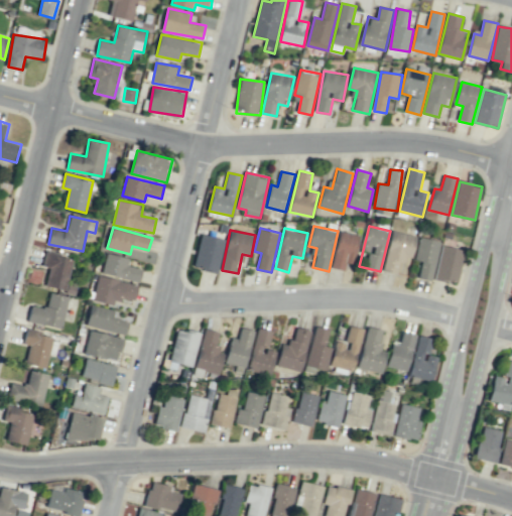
[(361,235),(341,230),(332,267),(345,271),(348,262),(354,264),(361,235)]
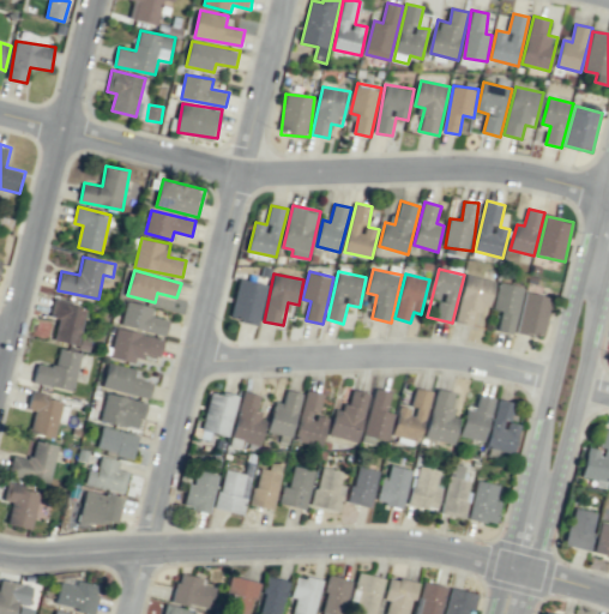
[(495,280),(466,275),(458,323),(474,325),(477,312),(488,314),(495,280)]
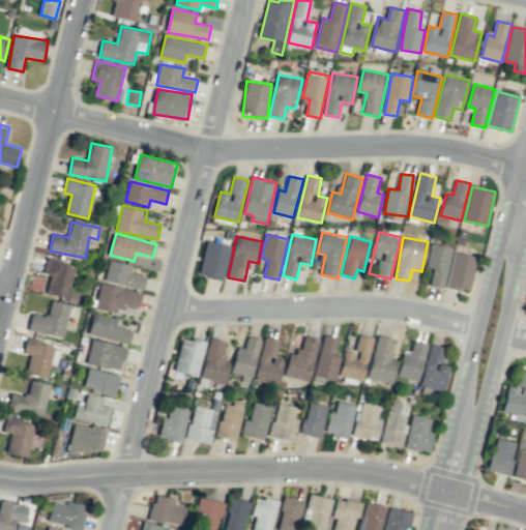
[(233,246),(209,240),(199,274),(224,281),(233,246)]
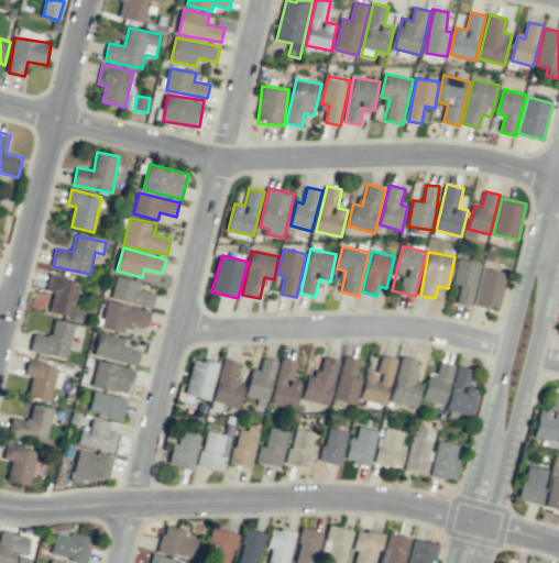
[(483,263),(460,258),(455,284),(462,285),(458,304),(472,307),(483,263)]
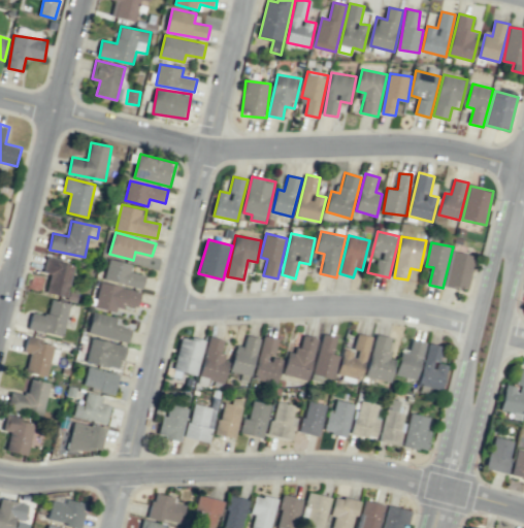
[(478,256),(454,251),(446,285),(469,290),(478,256)]
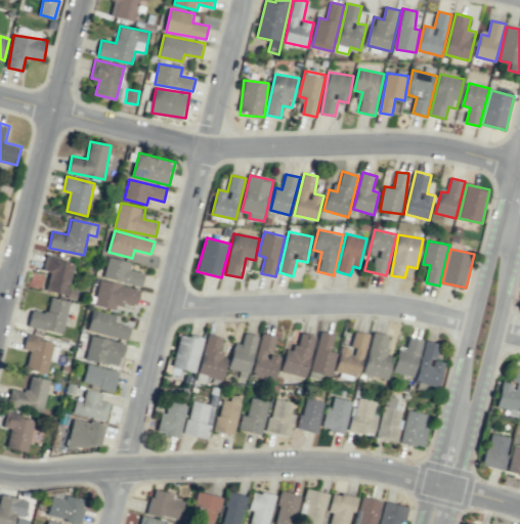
[(68,295),(76,262),(47,255),(44,269),(52,271),(47,290),(68,295)]
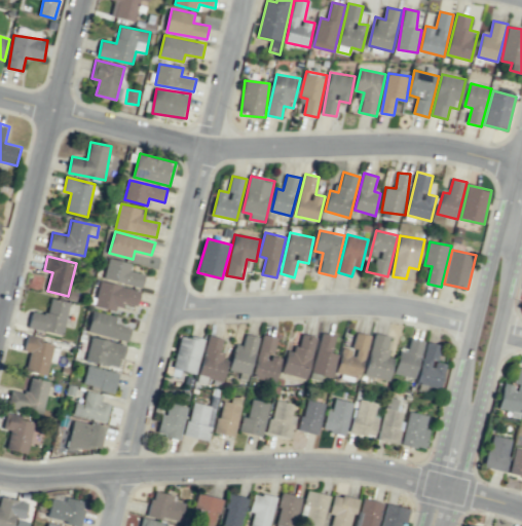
[(105,277),(143,288),(146,274),(132,270),(133,264),(111,258),(105,277)]
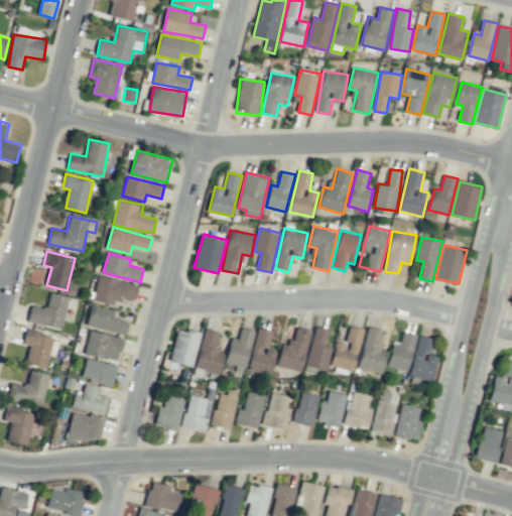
[(135,301),(139,285),(100,275),(94,299),(115,305),(117,296),(135,301)]
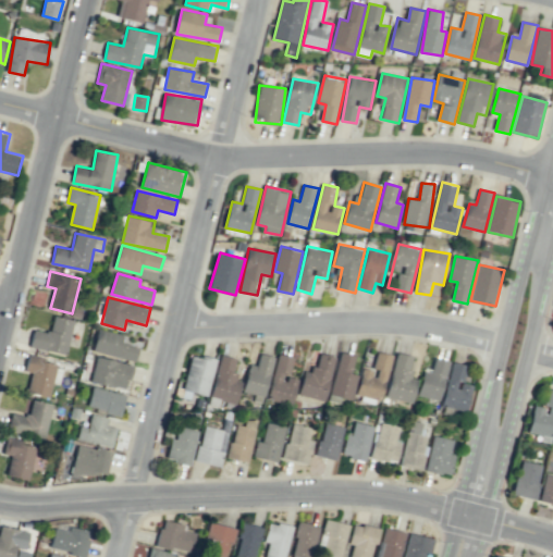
[(75,320),(56,316),(52,333),(35,330),(32,347),(69,354),(75,320)]
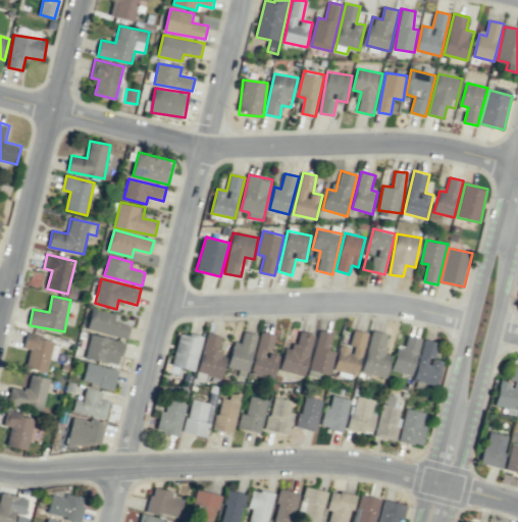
[(115,321),(117,313),(93,308),(88,329),(128,338),(132,325),(115,321)]
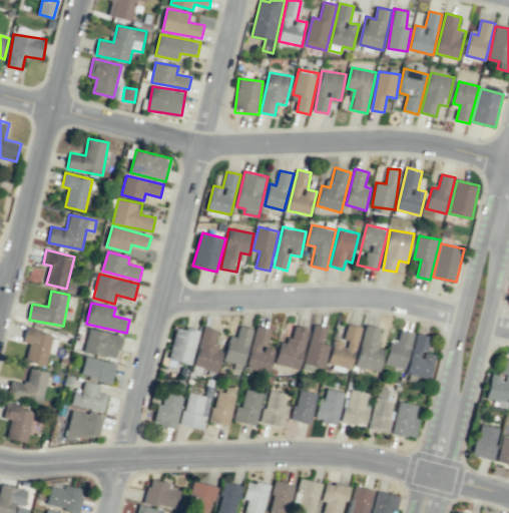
[(282,342),(276,363),(301,369),(311,329),(295,325),(290,344),(282,342)]
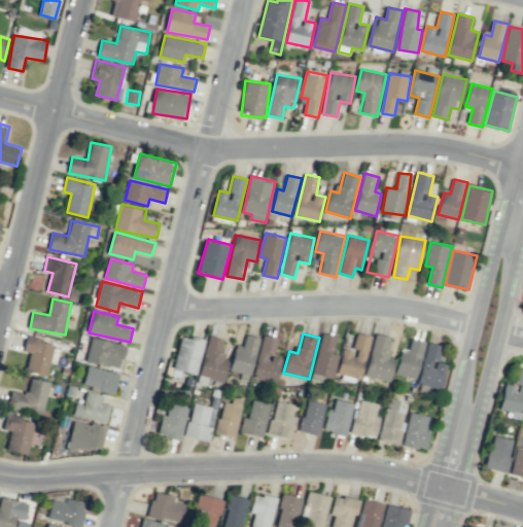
[(341,355),(334,353),(338,337),(323,334),(314,373),(335,378),(341,355)]
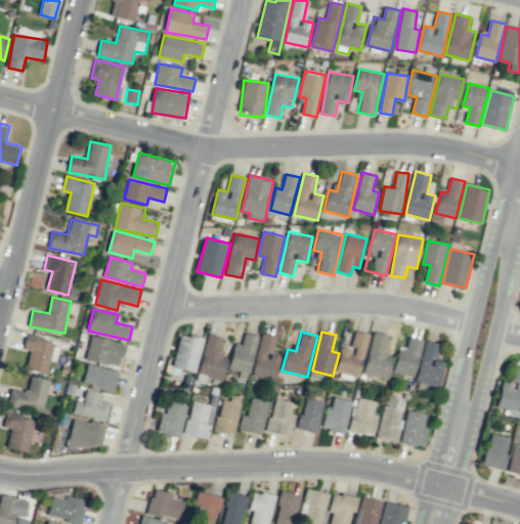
[(370,334),(357,332),(353,350),(342,348),(337,372),(361,377),(370,334)]
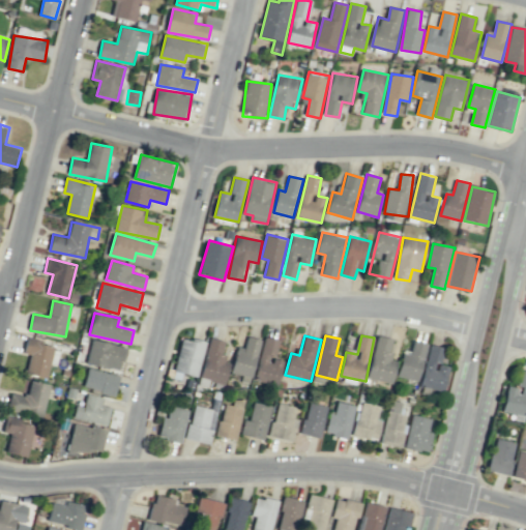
[(396,340),(379,335),(369,377),(393,383),(400,360),(391,358),(396,340)]
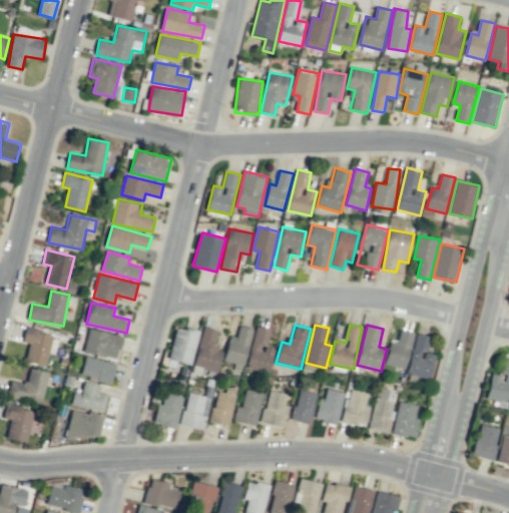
[(200,332),(177,326),(170,359),(193,365),(200,332)]
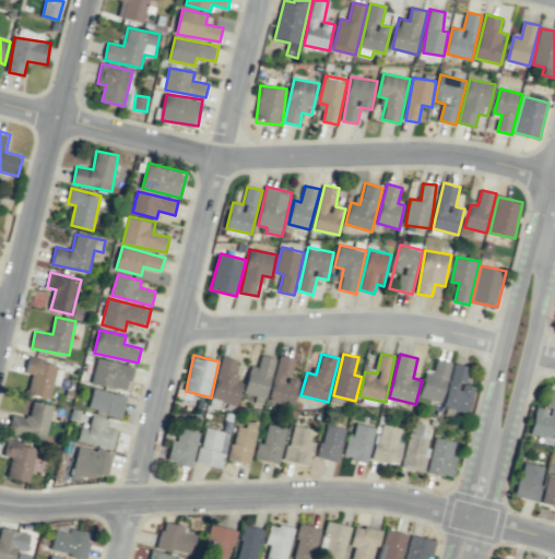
[(276,358),(262,355),(260,367),(252,366),(247,393),(258,395),(257,402),(267,404),(276,358)]
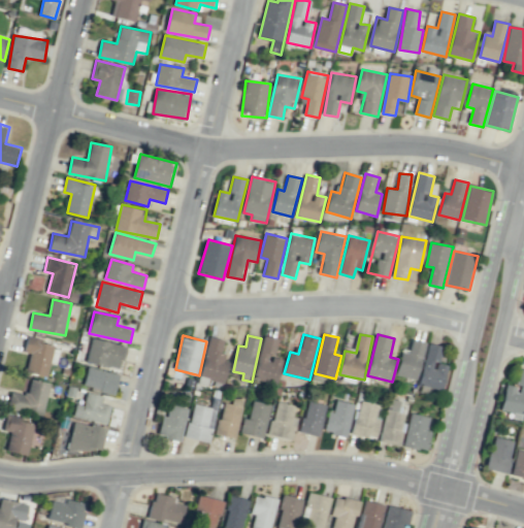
[(277,338),(264,335),(256,378),(280,384),(284,359),(273,357),(277,338)]
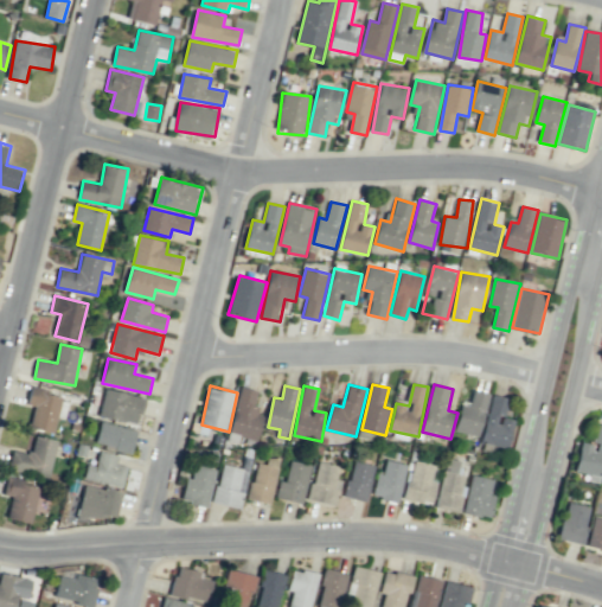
[(65,395),(33,387),(29,403),(37,406),(32,427),(56,433),(65,395)]
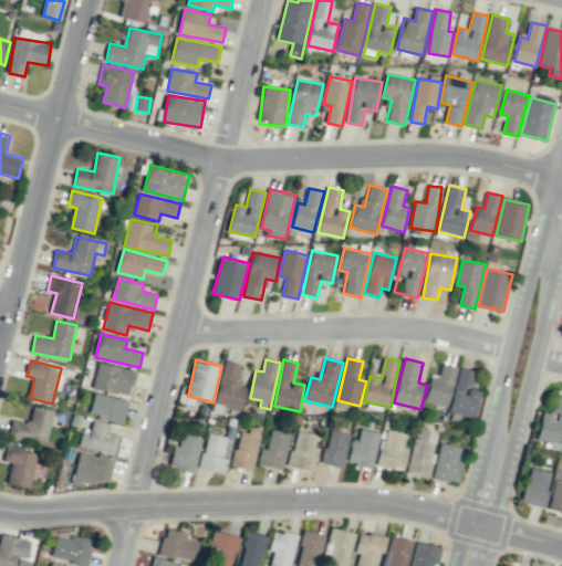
[(216,404),(242,410),(248,387),(239,385),(245,365),(226,360),(216,404)]
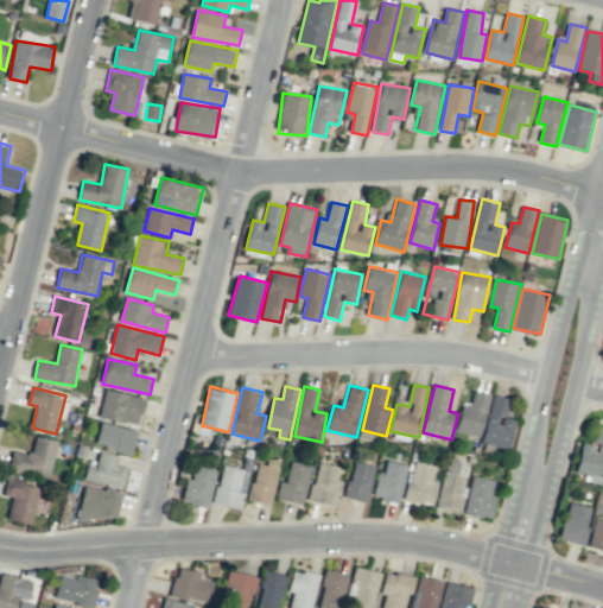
[(140,425),(147,399),(107,390),(101,416),(140,425)]
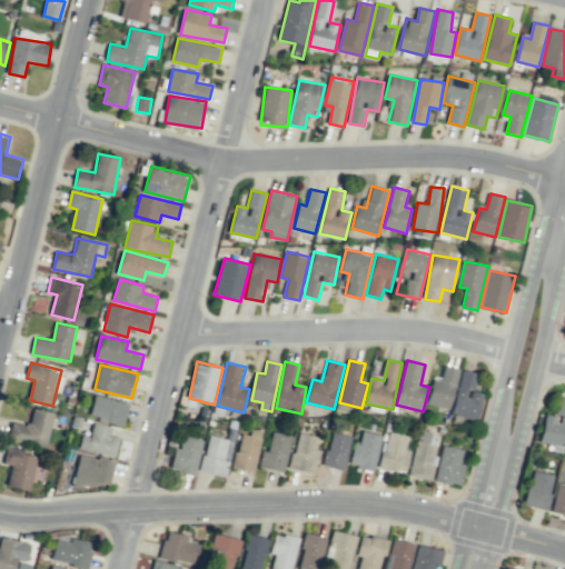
[(461,369),(446,365),(442,380),(435,378),(428,403),(450,409),(461,369)]
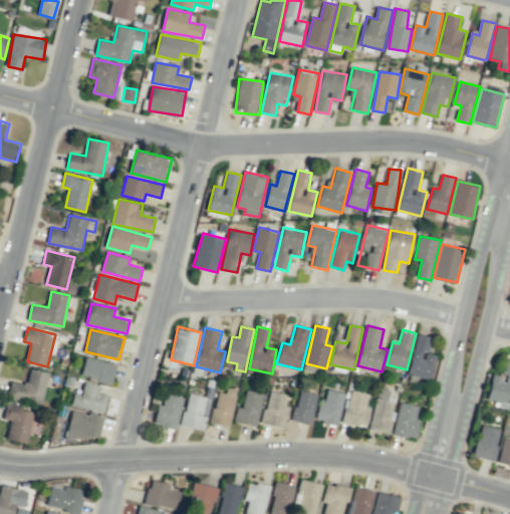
[(409,374),(432,379),(438,355),(429,353),(433,337),(419,334),(409,374)]
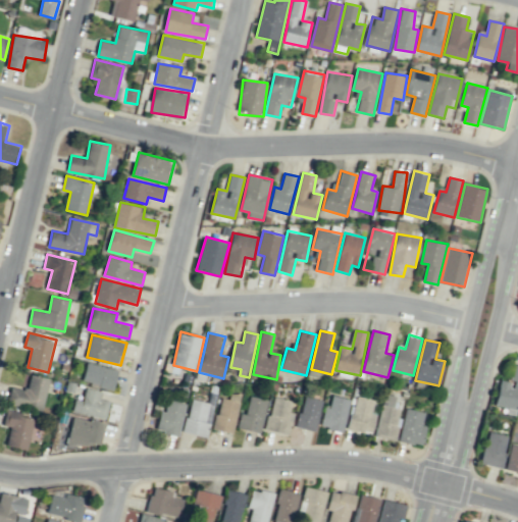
[(84,382),(115,388),(119,369),(88,363),(84,382)]
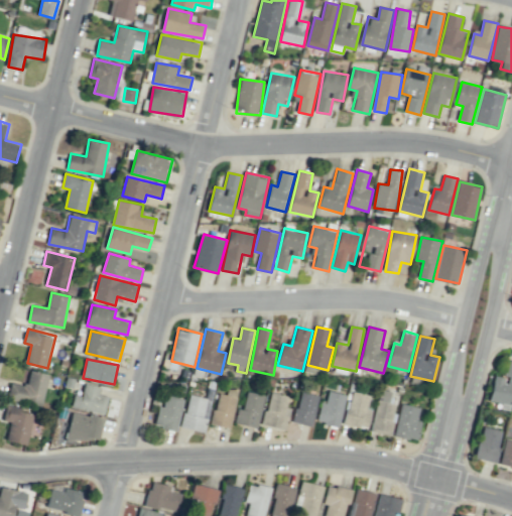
[(495,376),(490,400),(511,404),(511,360),(509,360),(506,376),(508,376),(508,378),(495,376)]
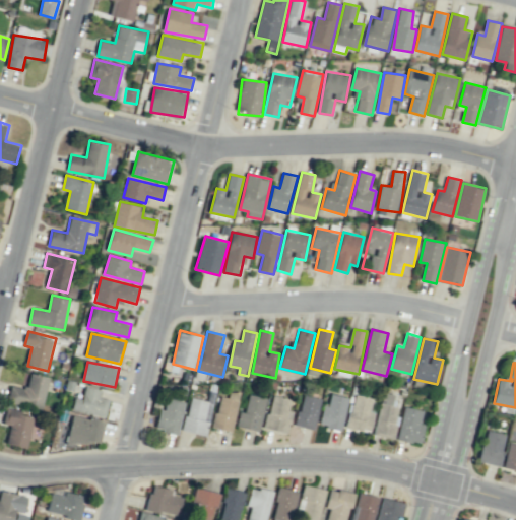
[(44,409),(51,377),(30,373),(27,389),(13,386),(9,402),(44,409)]
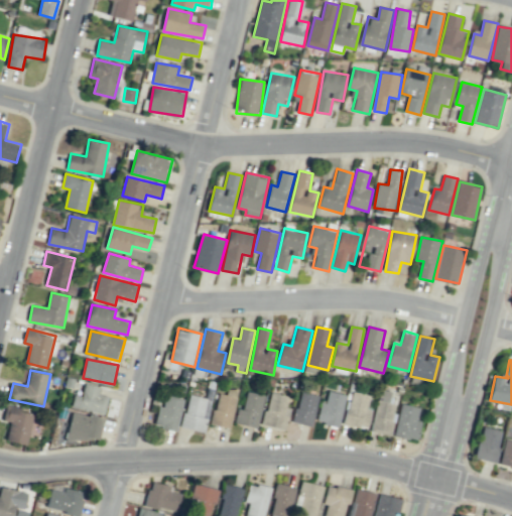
[(76,394),(74,406),(107,414),(111,396),(101,394),(102,387),(86,383),(84,396),(76,394)]
